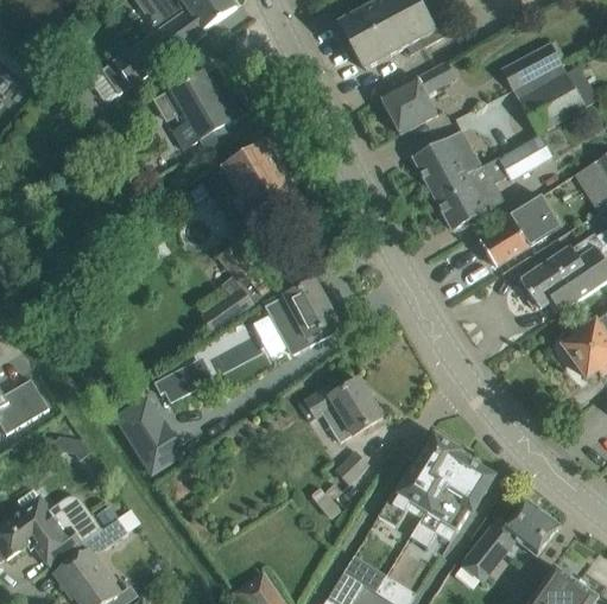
[(109,100),(130,86),(185,48),(204,33),(202,30),(235,7),(229,0),(147,0),(164,25),(100,69),(92,75),(90,82),(101,99),(109,100)]
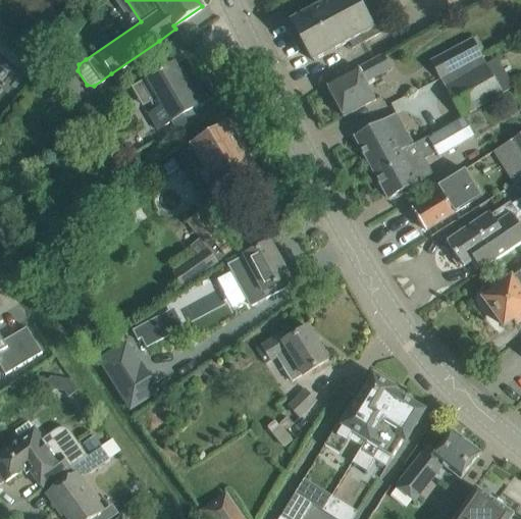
[(323,0),(319,2),(290,18),(312,59),(377,23),(364,0),(323,0)]
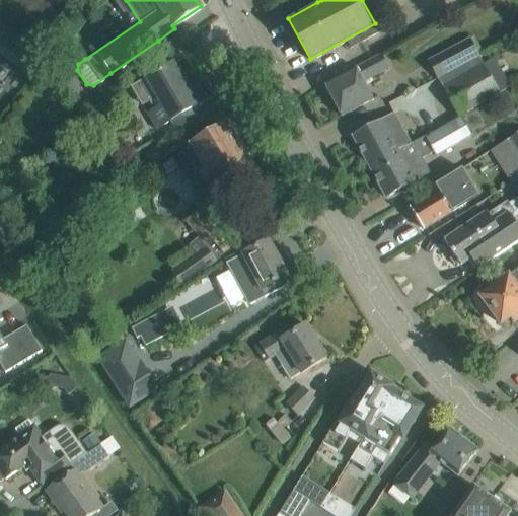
[(430,59),(439,77),(483,55),(472,37),(430,59)]
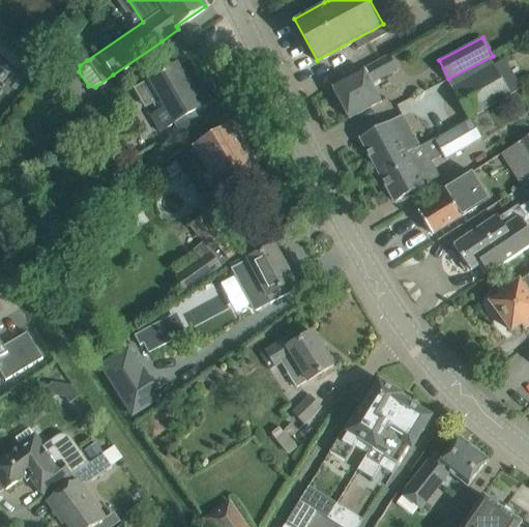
[(388,53),(362,67),(330,84),(348,117),(379,100),(369,83),(395,68),(388,53)]
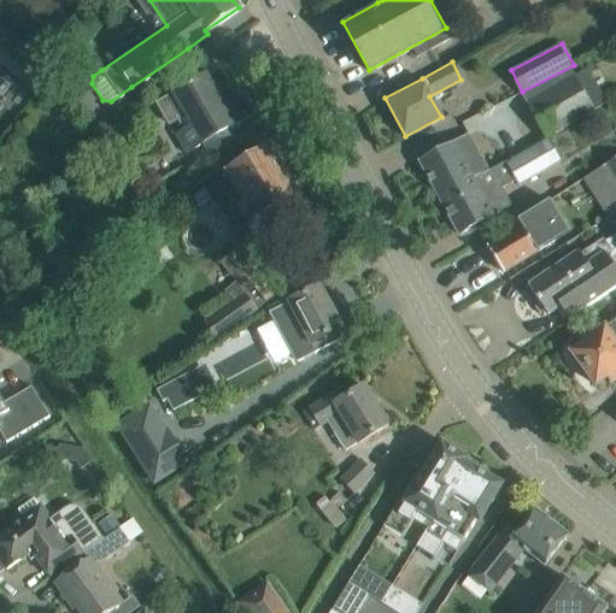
[(200,142),(206,153),(230,140),(224,128),(248,115),(238,95),(222,104),(204,72),(183,84),(172,90),(171,90),(154,101),(168,123),(177,118),(182,127),(174,133),(185,153),(200,142)]
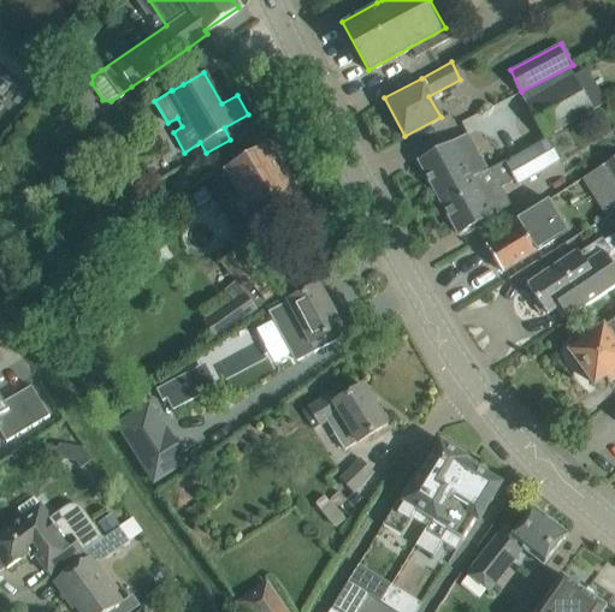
[(572,72),(524,101),(545,136),(592,108),(572,72)]
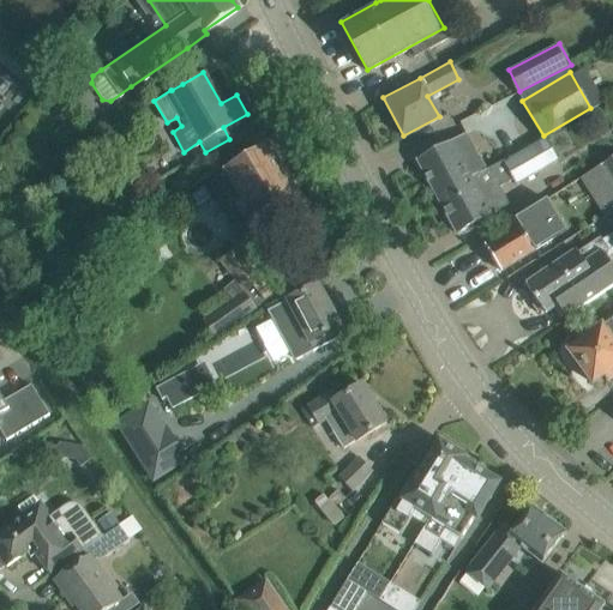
[(484,169),(463,133),(415,158),(436,195),(484,169)]
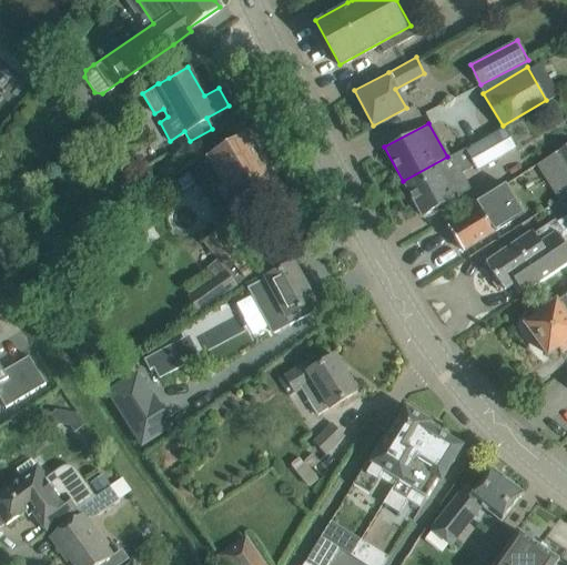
[(447,157),(403,181),(421,214),(469,188),(461,171),(474,164),(476,169),(514,147),(503,127),(465,148),(464,147),(447,157)]
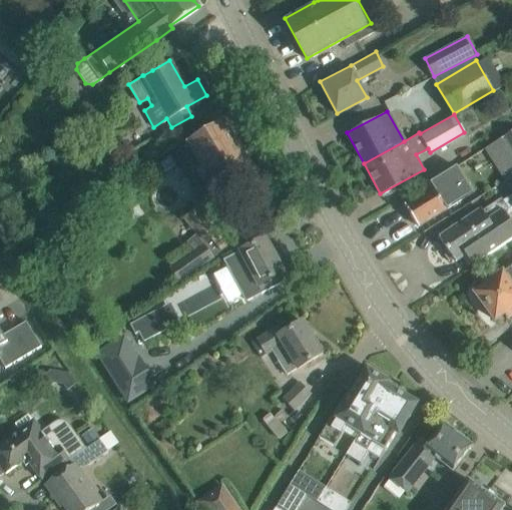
[(221,121),(203,131),(189,140),(203,164),(196,169),(203,181),(211,177),(220,191),(237,181),(241,187),(259,178),(254,172),(251,172),(221,121)]
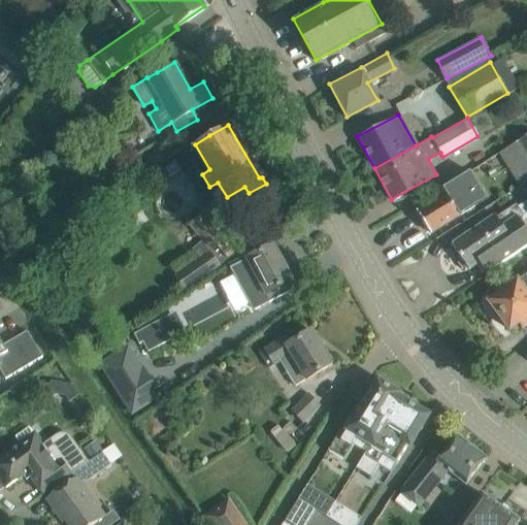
[(526,133),(516,141),(526,158),(526,133)]
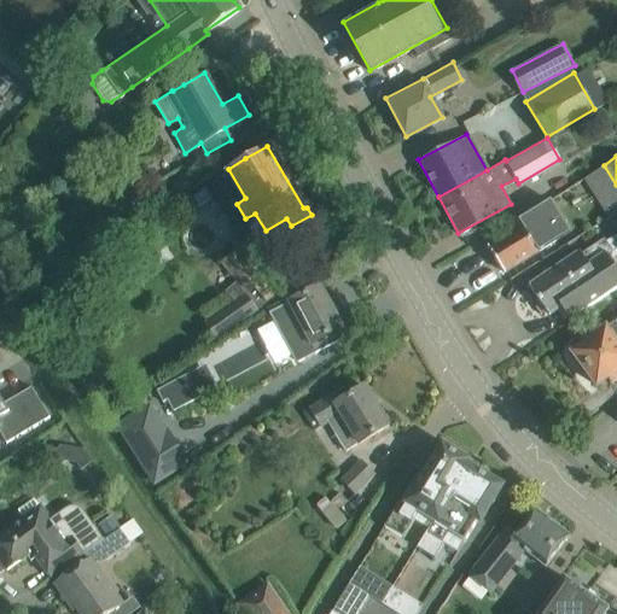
[(506,233),(487,245),(502,270),(523,258),(536,250),(554,238),(568,229),(559,215),(548,198),(534,208),(523,214),(502,227),(506,233)]
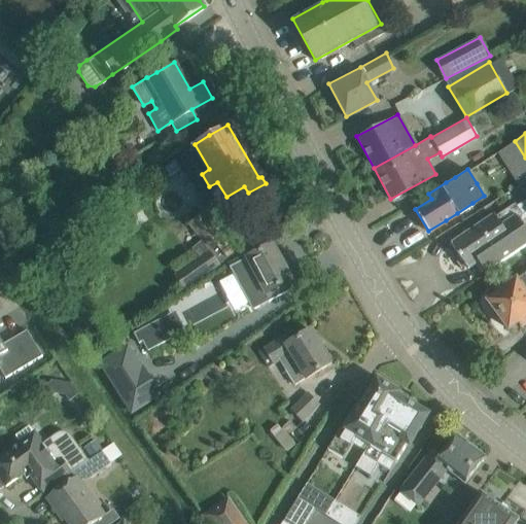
[(485,271),(501,259),(525,242),(525,199),(525,198),(512,206),(510,204),(476,226),(475,225),(450,242),(466,268),(477,260),(485,271)]
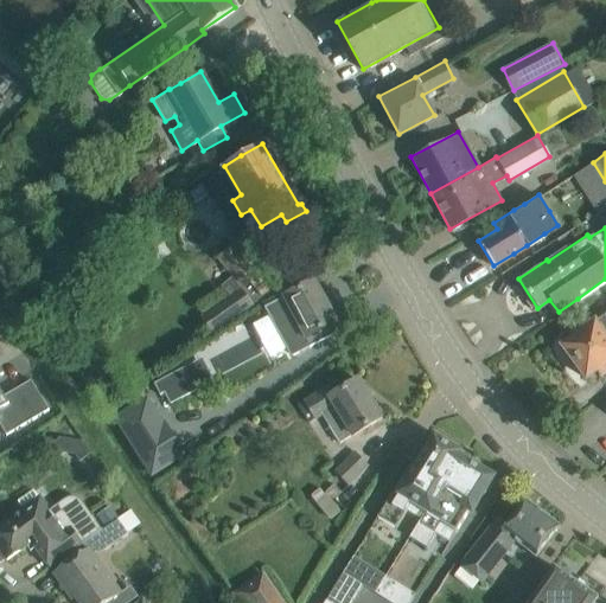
[(256,275),(231,244),(216,255),(241,287),(256,275)]
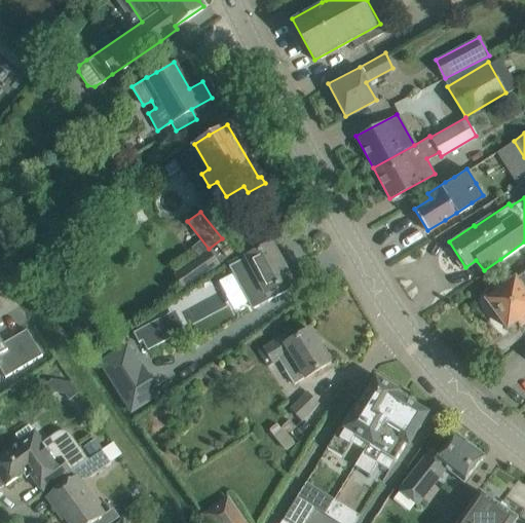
[(254,251),(245,256),(263,292),(265,292),(285,281),(291,277),(272,241),(254,251)]
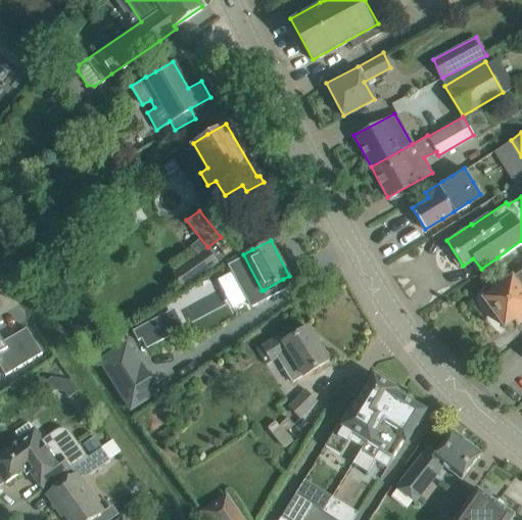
[(182,285),(216,261),(206,248),(173,272),(182,285)]
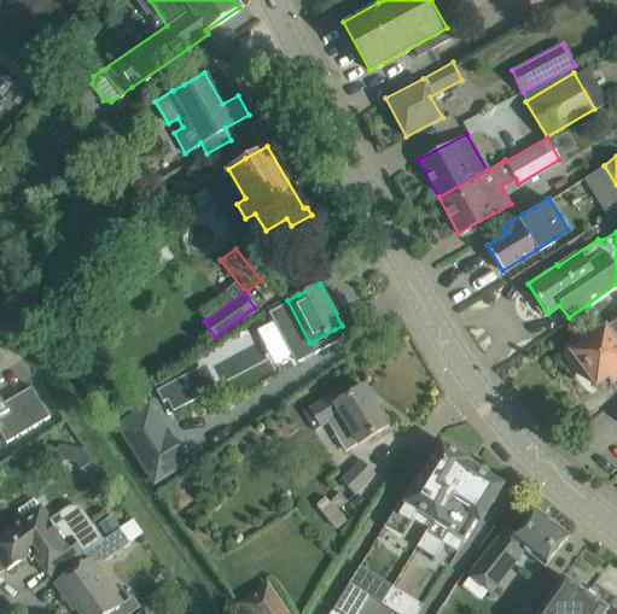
[(571,340),(570,345),(570,350),(595,384),(606,375),(610,382),(616,376),(616,315),(604,325),(585,340),(580,338),(575,338),(571,340)]
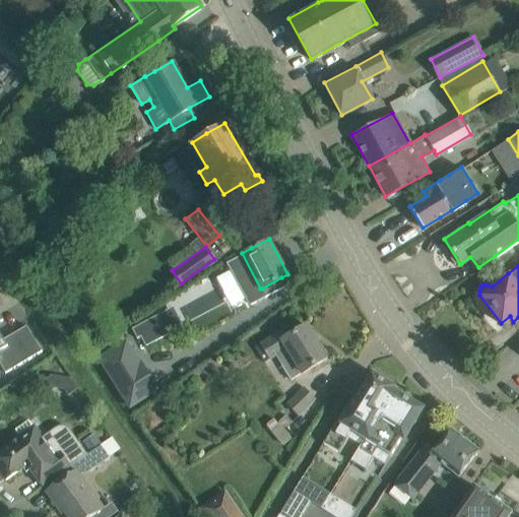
[(161,311),(130,327),(136,337),(139,335),(144,345),(173,330),(161,311)]
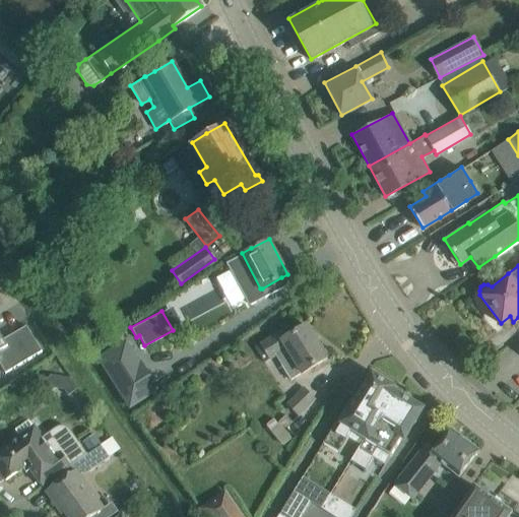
[(0,365),(4,372),(41,349),(25,324),(2,337),(0,334),(0,365)]
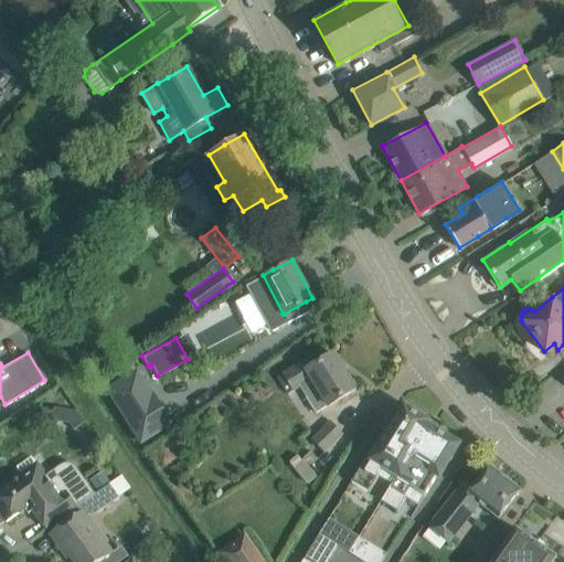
[(287,391),(298,384),(315,411),(327,403),(327,404),(334,399),(353,388),(331,352),(310,366),(305,357),(276,374),(287,391)]
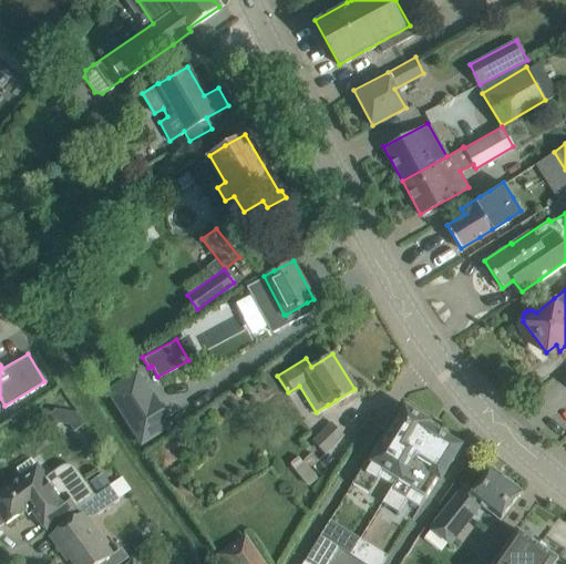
[(135,371),(106,389),(140,443),(172,424),(153,395),(151,396),(135,371)]
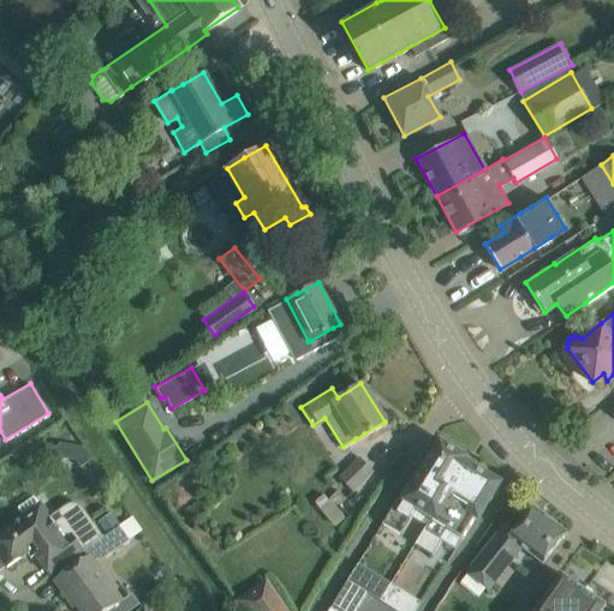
[(439,441),(421,471),(417,474),(412,471),(380,522),(399,534),(415,509),(428,517),(413,543),(430,553),(446,529),(460,538),(474,515),(476,516),(477,514),(478,513),(476,511),(480,504),(482,507),(483,505),(483,504),(498,481),(472,466),(472,467),(460,460),(463,455),(439,441)]
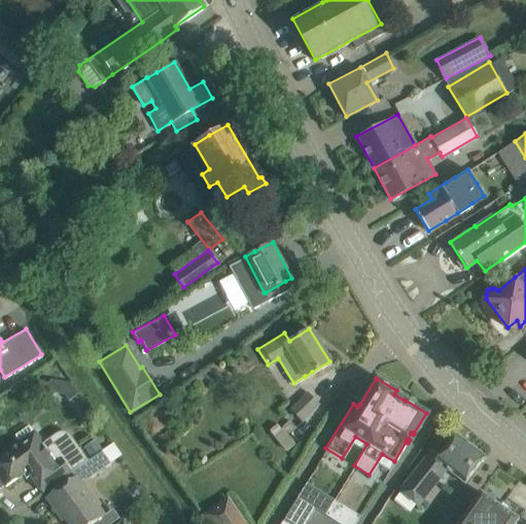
[(70,383),(50,379),(47,394),(67,398),(70,383)]
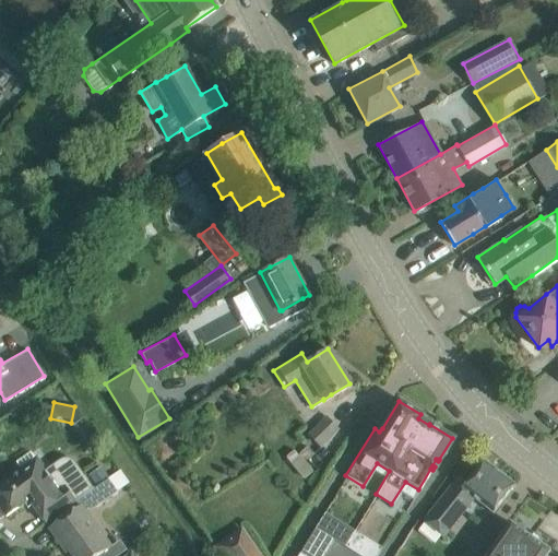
[(325,415),(307,433),(319,446),(337,427),(325,415)]
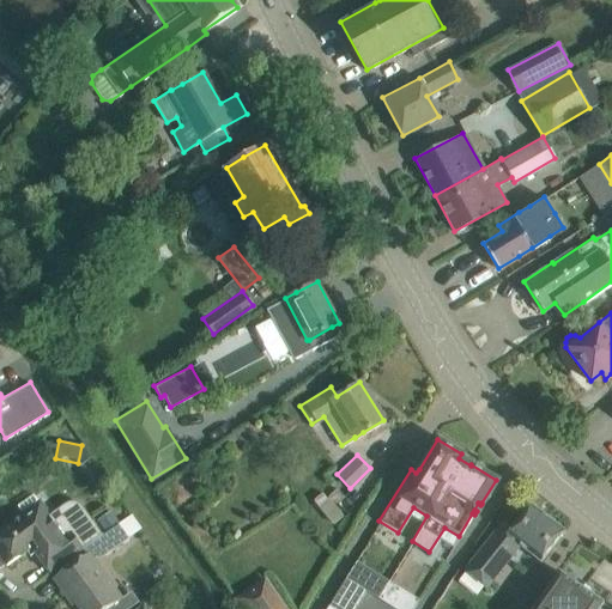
[(48,570),(82,547),(101,533),(80,504),(78,500),(74,499),(71,498),(67,499),(66,500),(49,511),(41,499),(23,512),(0,528),(0,556),(5,564),(29,547),(32,548),(48,570)]
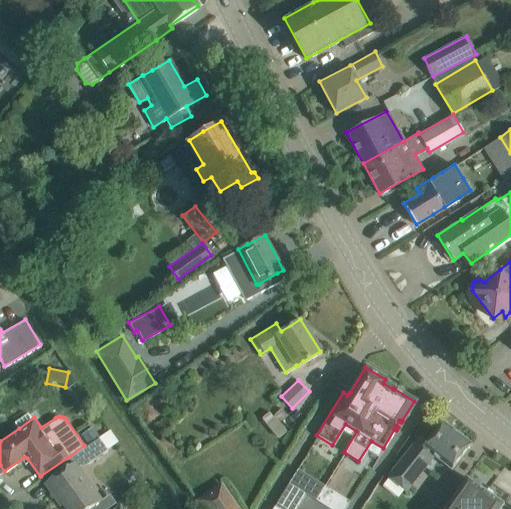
[(388,476),(382,484),(394,494),(400,486),(405,490),(435,454),(452,468),(458,460),(471,444),(446,424),(429,445),(418,436),(404,453),(386,475),(388,476)]
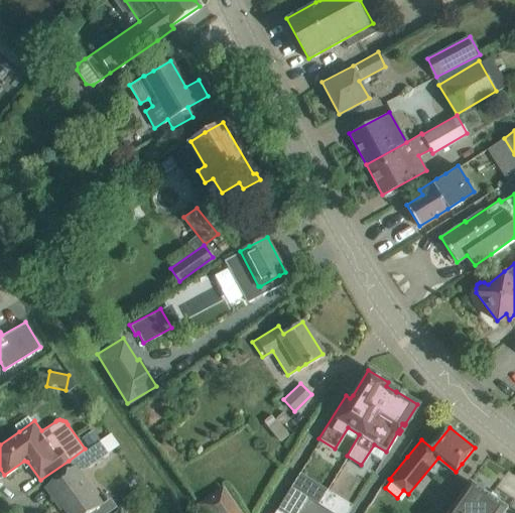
[(60,474),(44,485),(59,508),(62,506),(68,512),(87,512),(91,510),(102,503),(78,470),(80,468),(84,468),(108,452),(99,439),(85,449),(69,461),(73,465),(60,474)]
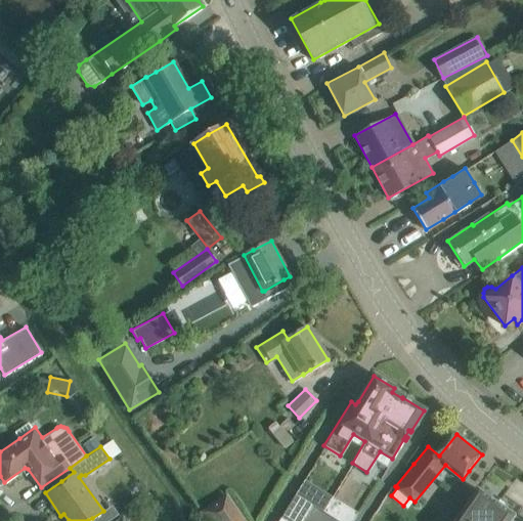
[(301,482),(295,493),(312,504),(322,511),(330,500),(301,482)]
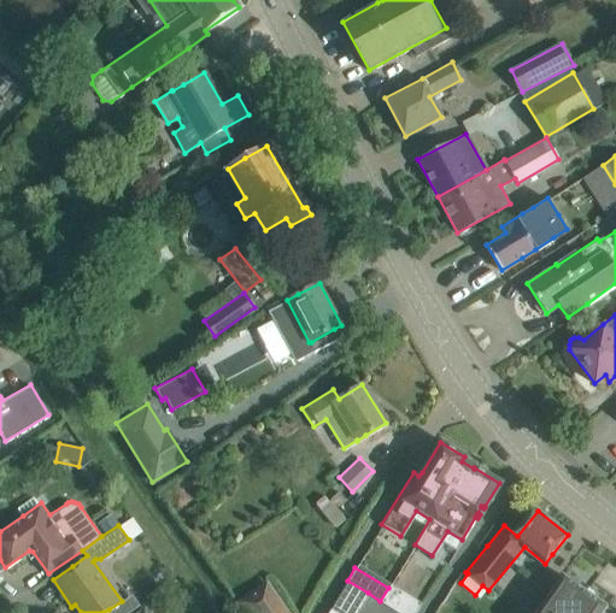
[(562,573),(533,612),(614,612),(605,608),(606,606),(593,595),(594,594),(593,594),(588,600),(573,589),(578,583),(576,582),(575,583),(562,573)]
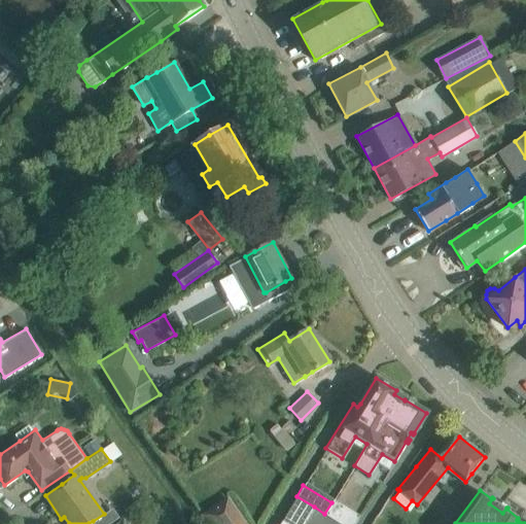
[(314,507),(296,496),(291,504),(309,516),(314,507)]
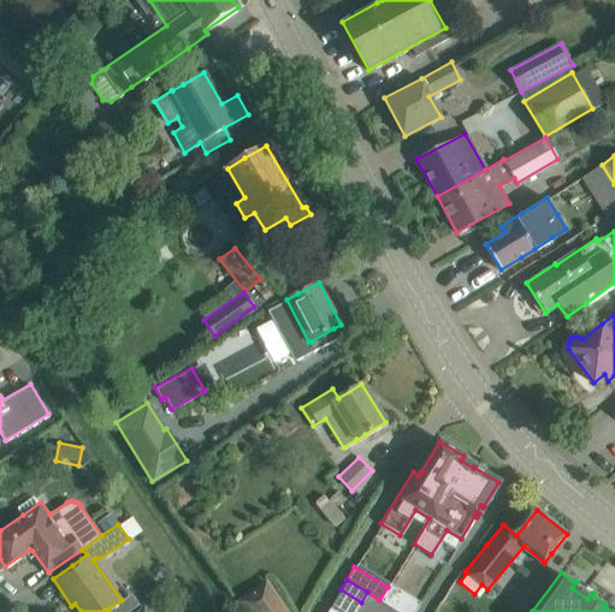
[(284,611),(265,582),(238,601),(246,611),(284,611)]
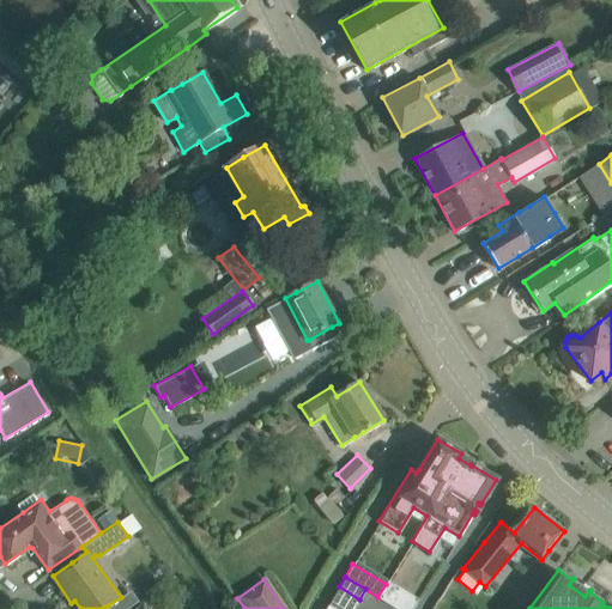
[(386,584),(377,597),(397,608),(411,608),(416,602),(386,584)]
